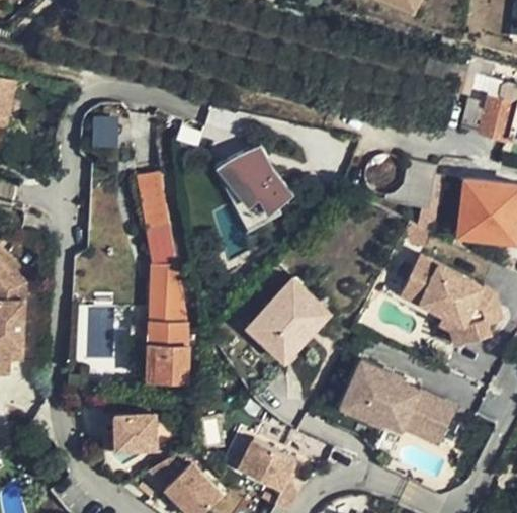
[(393,0),(419,10),(422,0),(393,0)]
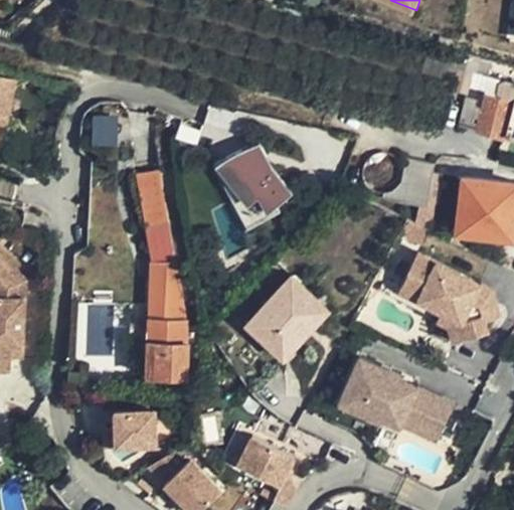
[(500,141),(502,135),(511,103),(509,103),(496,99),(499,87),(501,81),(471,72),(456,128),(500,141)]
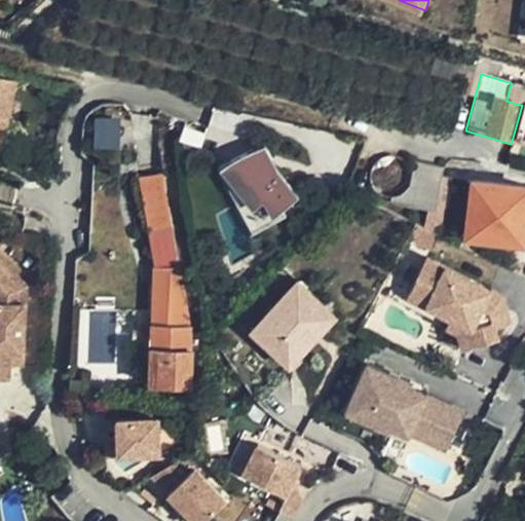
[(12,85),(0,81),(0,121),(3,122),(12,85)]
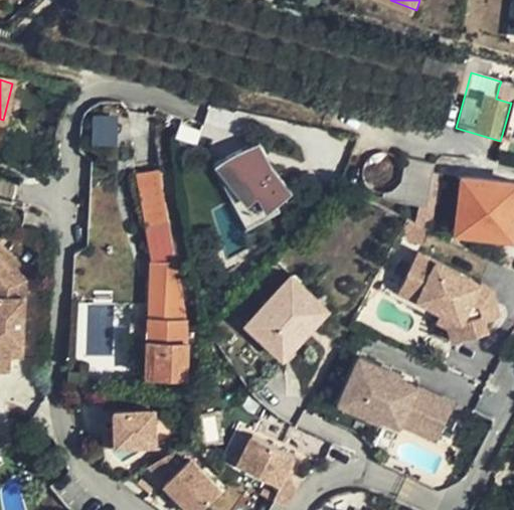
[(513,100),(512,100),(511,103),(502,135),(513,137),(513,100)]
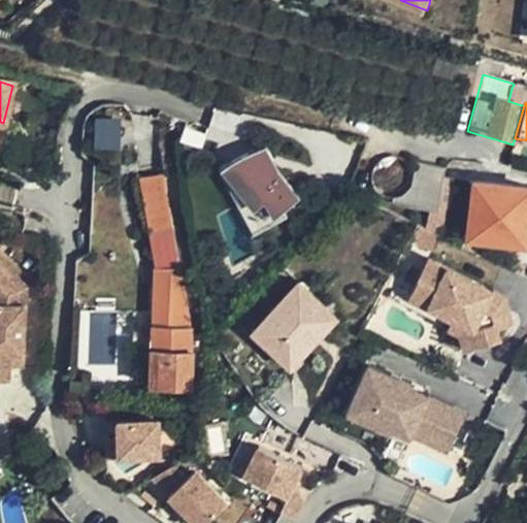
[(99,120),(98,149),(121,150),(122,121),(99,120)]
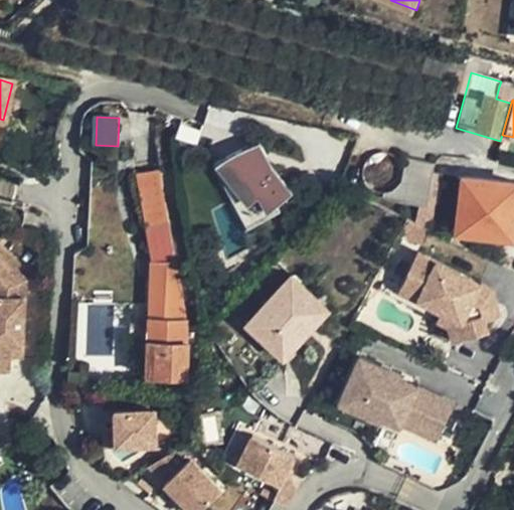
[(262,142),(215,164),(249,229),(282,211),(280,206),(288,202),(286,198),(295,192),(274,165),(262,142)]
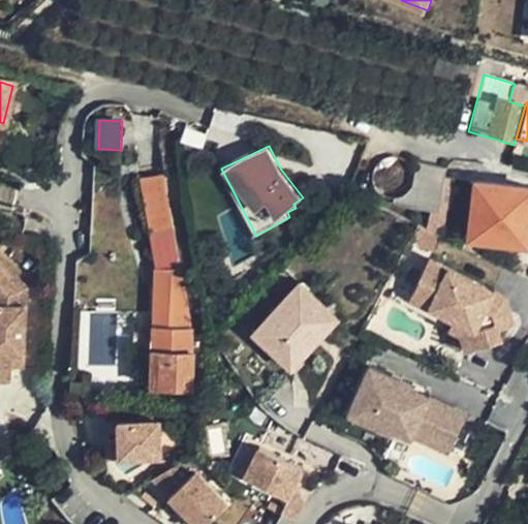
[(190,326),(164,174),(141,178),(150,237),(155,270),(153,270),(153,273),(171,273),(169,329),(152,329),(152,333),(150,389),(192,390),(191,355),(189,353),(190,326)]
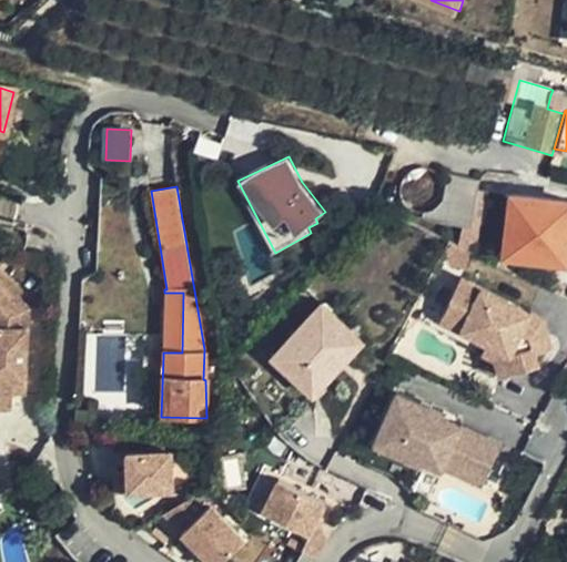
[(566,262),(566,253),(566,203),(514,197),(507,255),(566,262)]
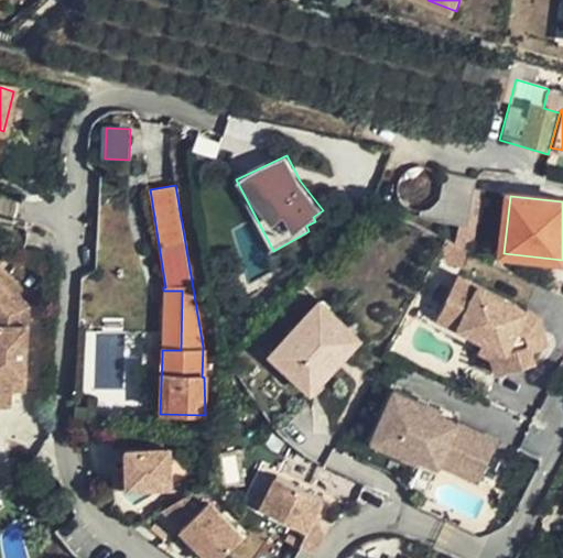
[(165,287),(160,252),(151,254),(160,291),(163,291),(163,287),(165,287)]
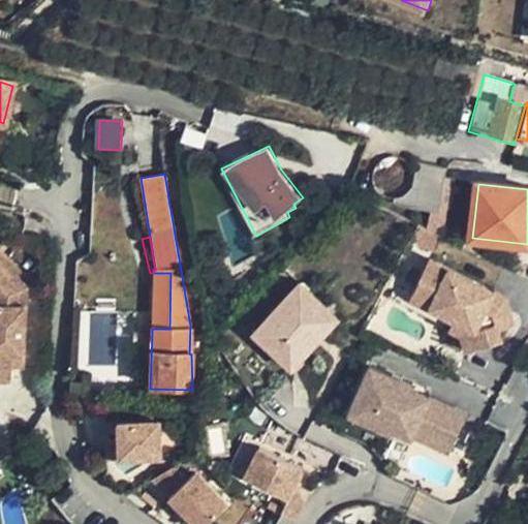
[(407,308),(452,332),(457,322),(466,327),(471,349),(501,342),(498,332),(494,313),(488,309),(495,295),(431,262),(407,308)]
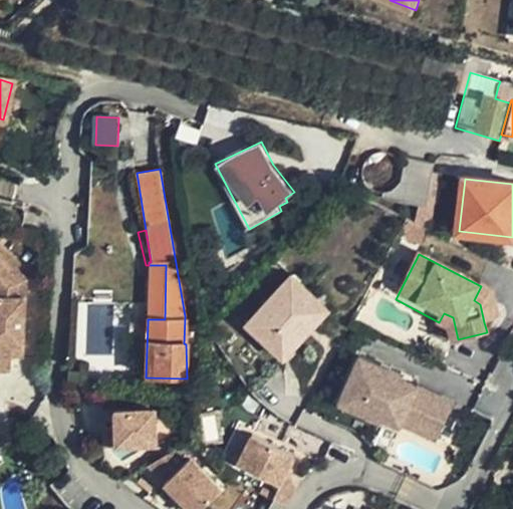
[(0,347),(10,348),(9,359),(21,359),(25,285),(0,258),(0,347)]
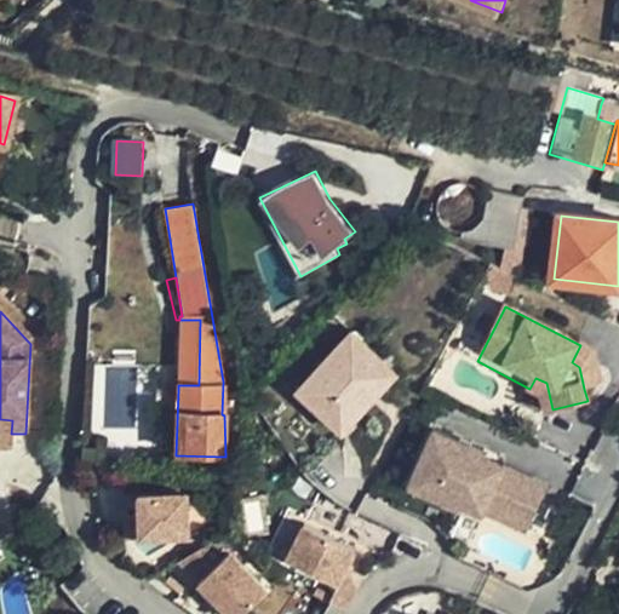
[(200,320),(179,320),(178,385),(199,385),(200,320)]
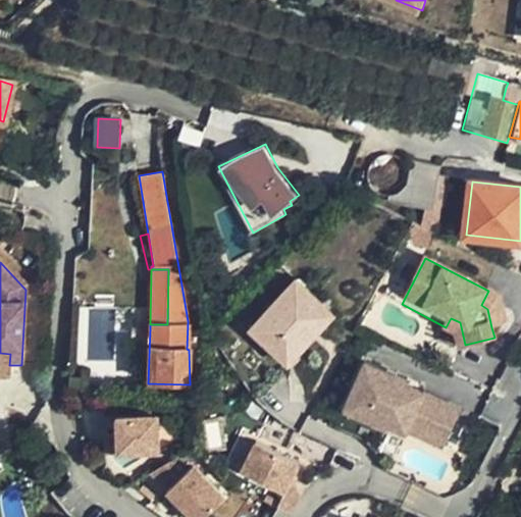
[(298,276),(247,329),(288,368),(339,315),(298,276)]
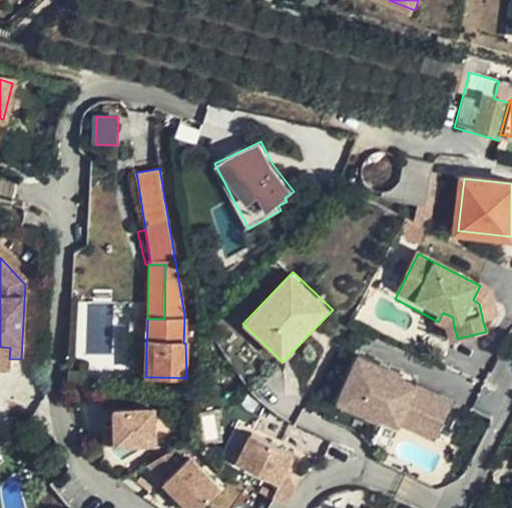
[(491,291),(480,286),(473,300),(479,304),(483,322),(498,318),(491,291)]
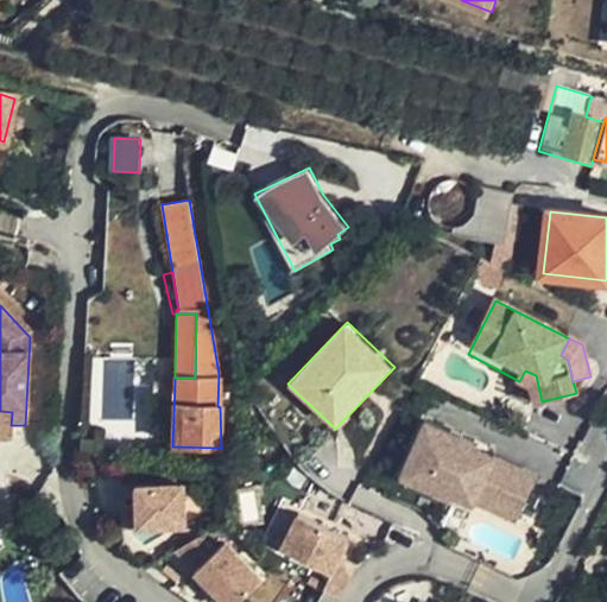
[(525,371),(519,381),(529,386),(532,404),(542,401),(536,375),(525,371)]
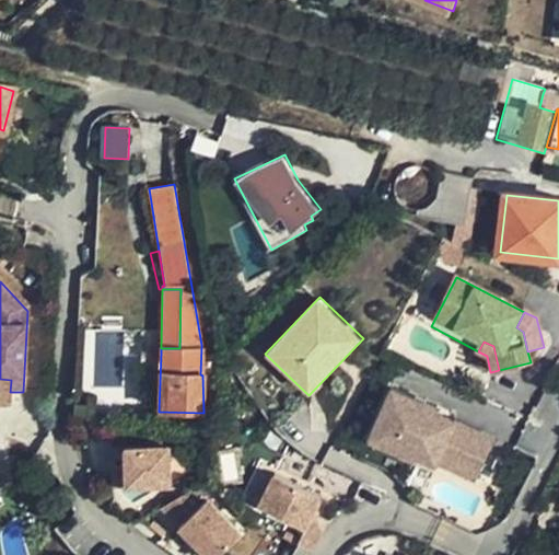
[(11,380),(0,379),(0,407),(9,408),(10,392),(11,380)]
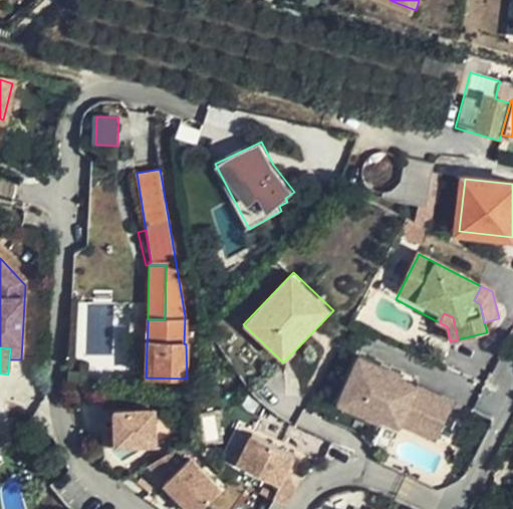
[(393,372),(356,355),(335,402),(355,411),(361,398),(383,408),(378,417),(398,425),(400,421),(434,436),(449,402),(392,376),(393,372)]
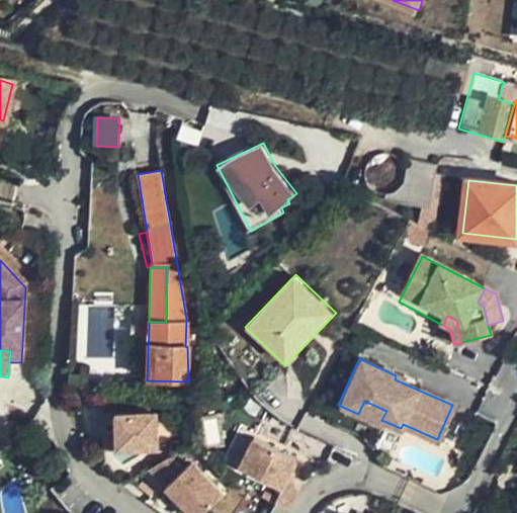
[(364,401),(358,414),(380,424),(381,420),(386,411),(364,401)]
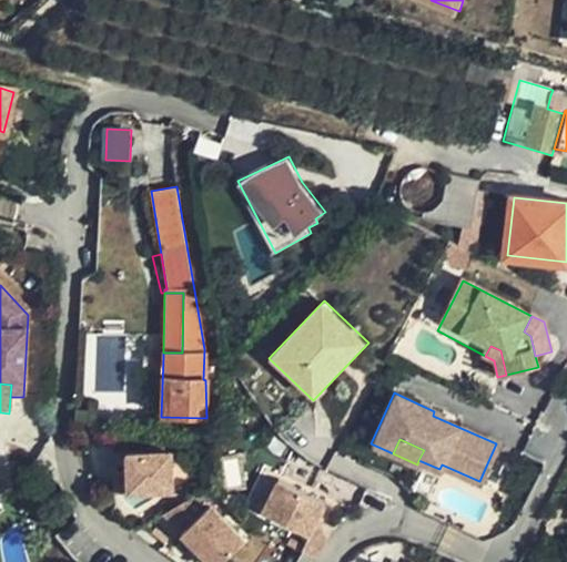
[(168,455),(111,459),(114,498),(171,493),(168,455)]
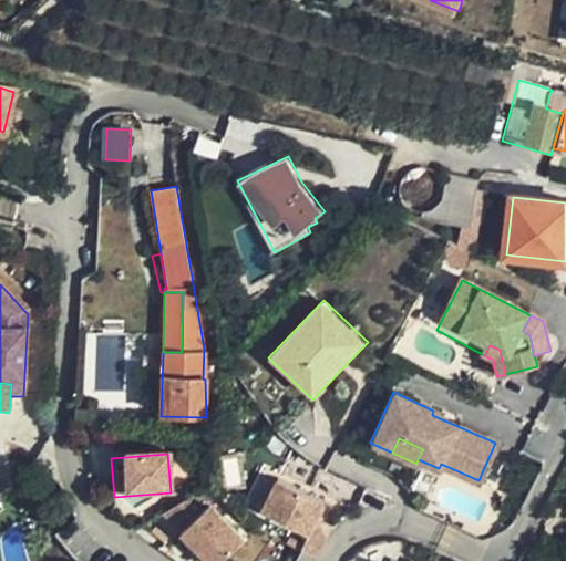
[(307,541),(317,518),(323,507),(275,481),(257,516),(307,541)]
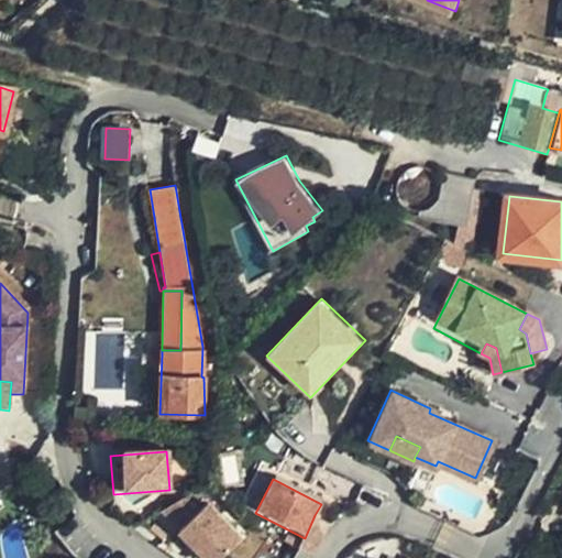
[(196,494),(158,515),(177,534),(206,505),(196,494)]
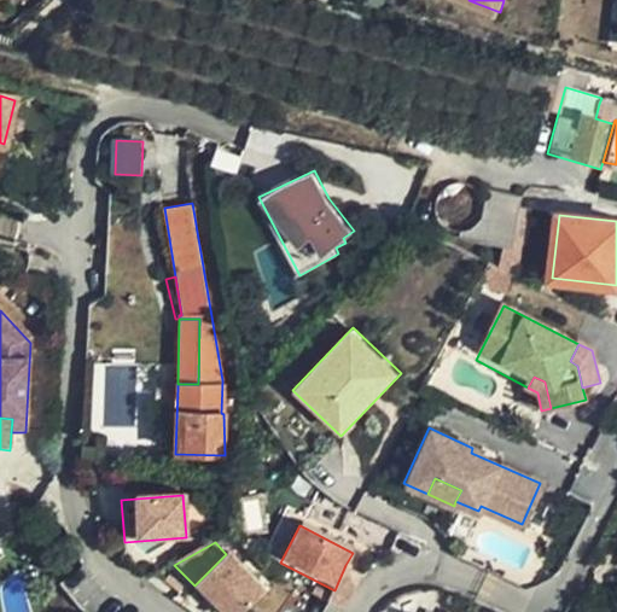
[(226,554),(195,586),(219,611),(245,611),(265,594),(226,554)]
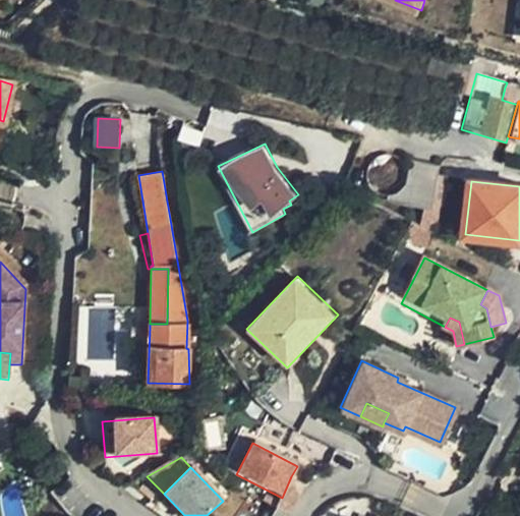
[(294,508),(302,488),(305,483),(291,476),(282,498),(276,508),(279,510),(290,515),(294,508)]
